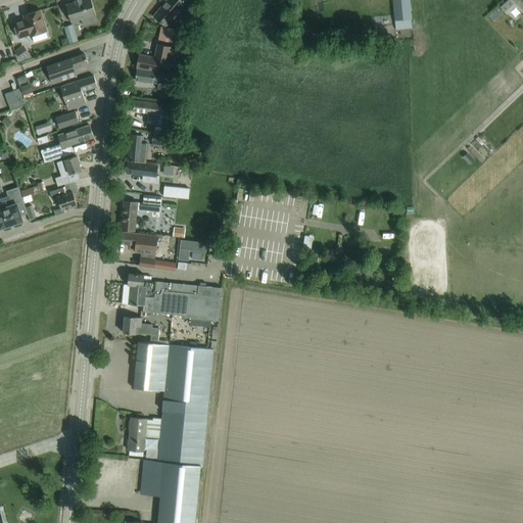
[(70,21),(81,19),(83,27),(97,22),(90,0),(74,0),(75,2),(65,4),(70,21)]
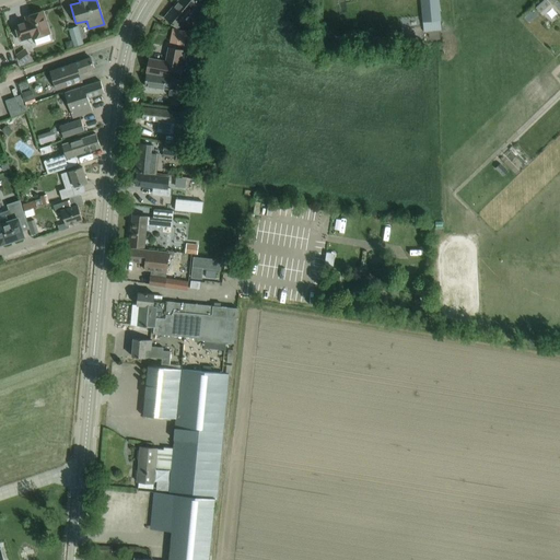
[(178,0),(164,18),(173,24),(177,28),(181,25),(178,23),(188,12),(189,13),(193,10),(199,2),(200,0),(178,0)]
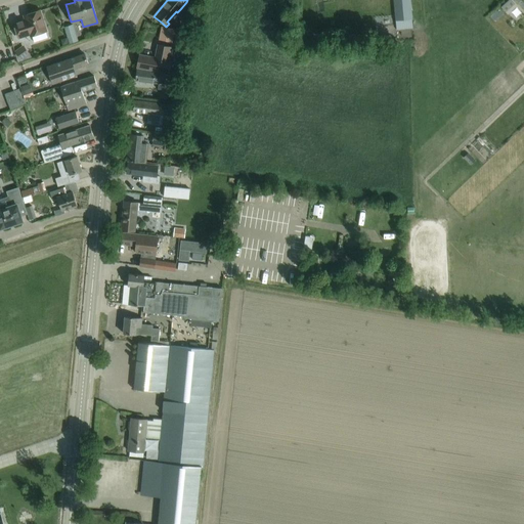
[(410,0),(393,0),(395,20),(412,19),(410,0)]
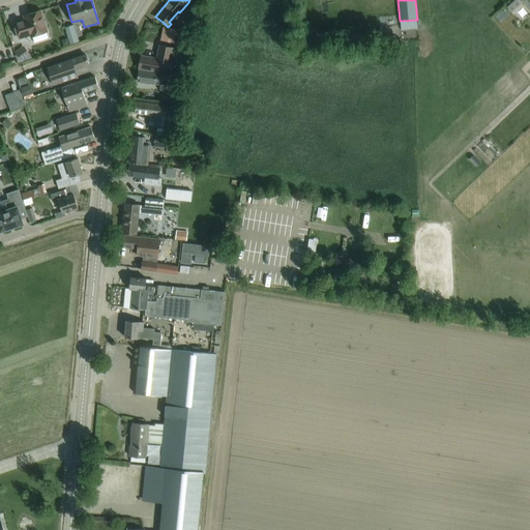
[(514,6),(505,13),(511,22),(514,19),(520,24),(525,19),(514,6)]
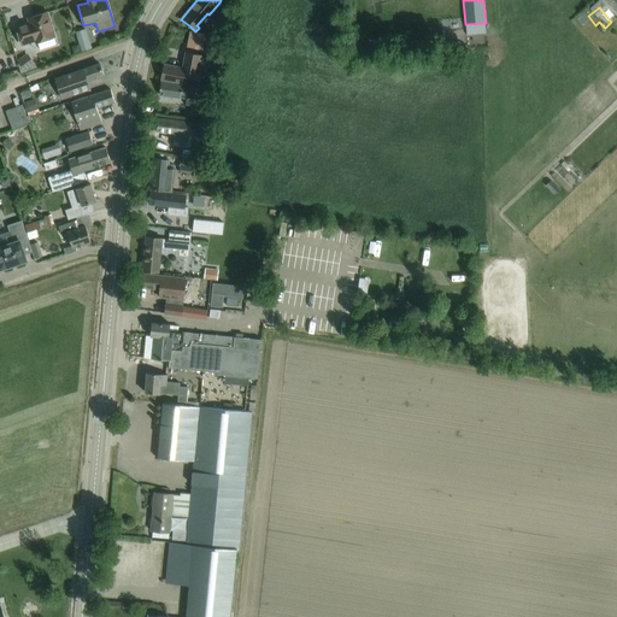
[(29,22),(16,27),(22,45),(35,40),(35,41),(53,36),(45,12),(28,17),(29,22)]
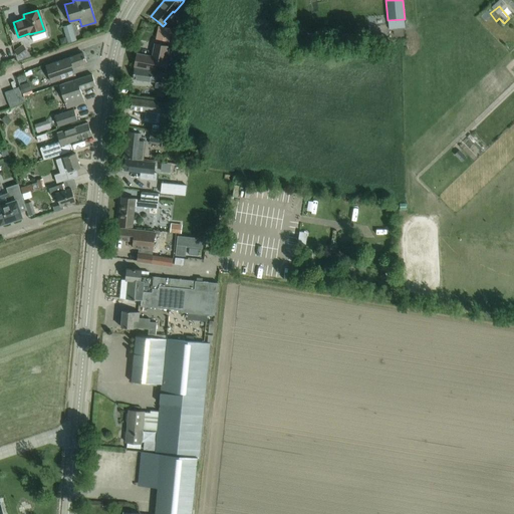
[(76,39),(71,24),(62,27),(67,42),(76,39)]
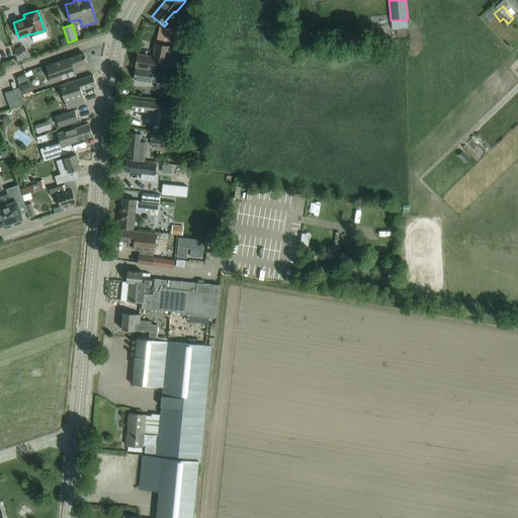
[(160,26),(158,36),(170,38),(172,28),(160,26)]
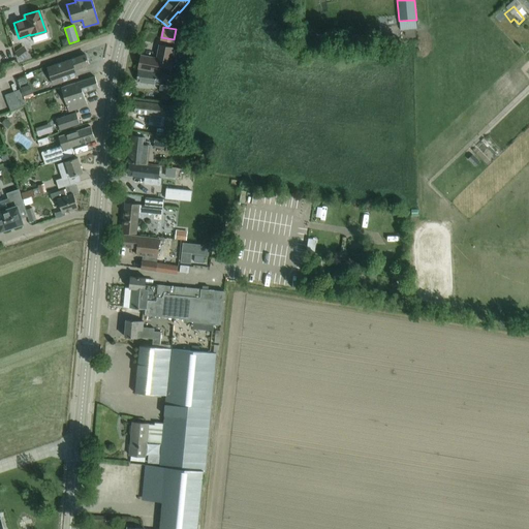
[(22,47),(14,52),(19,63),(32,58),(24,45),(22,47)]
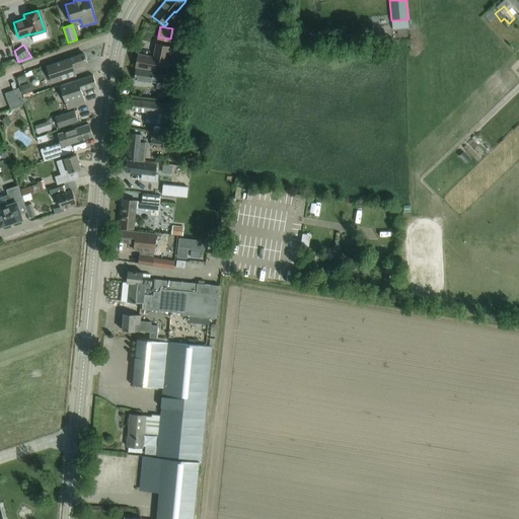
[(166,59),(169,47),(156,45),(154,58),(138,55),(136,67),(145,69),(146,68),(154,70),(155,69),(167,71),(169,60),(166,59)]
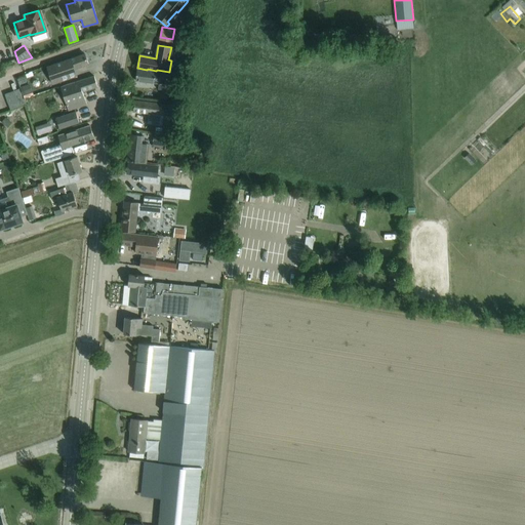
[(76,76),(76,75),(73,69),(87,64),(84,53),(46,67),(52,84),(76,76)]
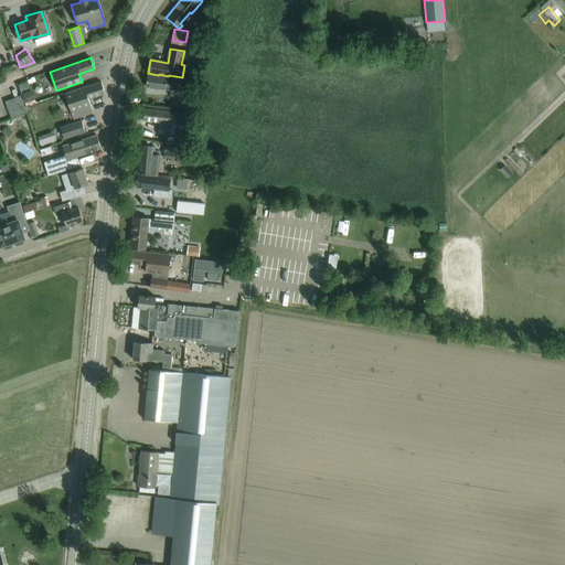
[(170,96),(184,97),(184,92),(178,91),(179,78),(147,75),(146,86),(159,88),(171,89),(170,96)]
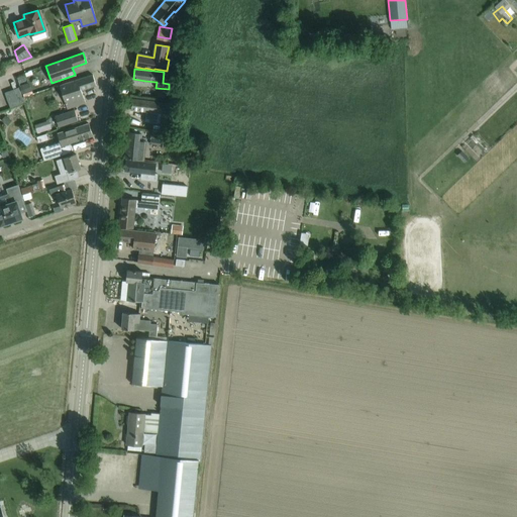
[(66,108),(75,105),(84,102),(80,90),(95,85),(92,75),(59,86),(66,108)]
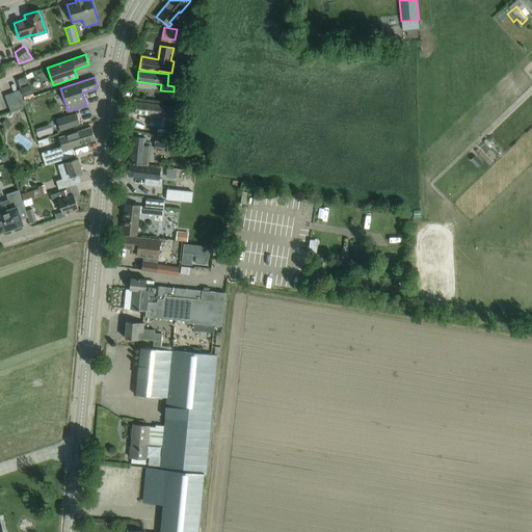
[(23,97),(32,92),(29,85),(20,88),(23,97)]
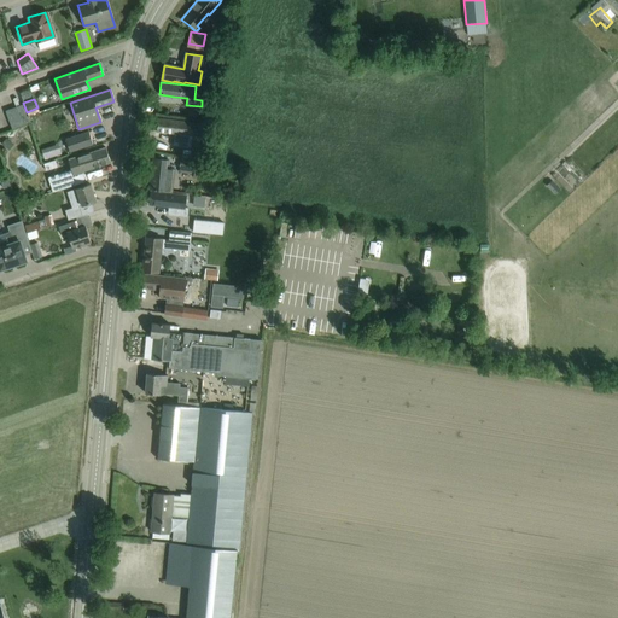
[(5,111),(12,129),(29,123),(22,105),(5,111)]
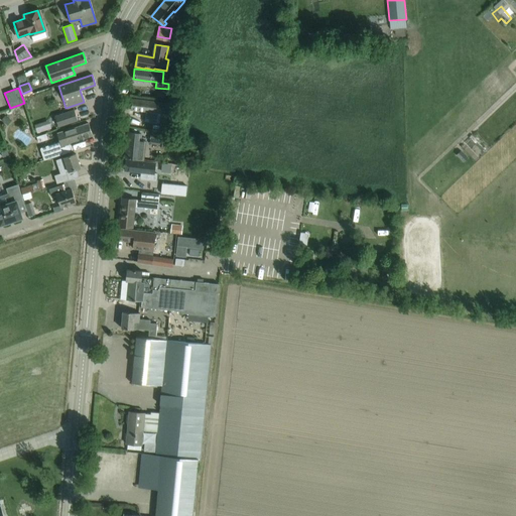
[(131,99),(130,110),(140,111),(146,111),(145,121),(160,123),(160,120),(161,102),(141,100),(131,99)]
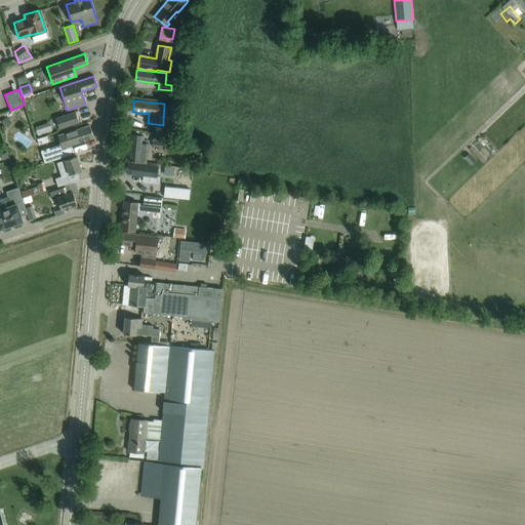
[(75,112),(55,118),(58,128),(78,122),(75,112)]
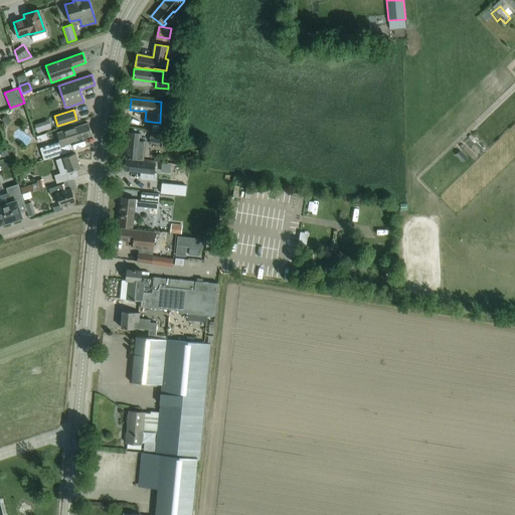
[(75,114),(78,125),(86,124),(82,113),(75,114)]
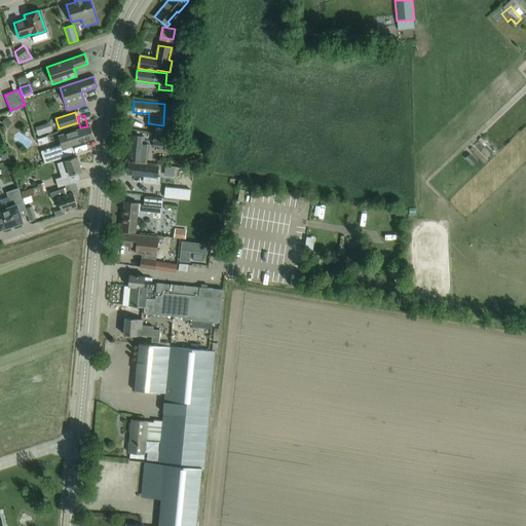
[(89,125),(79,129),(60,137),(62,144),(41,151),(45,163),(73,154),(70,146),(94,138),(89,125)]
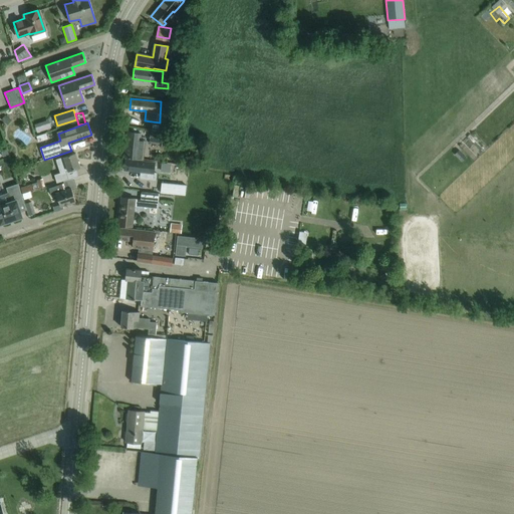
[(150,142),(162,143),(163,133),(151,132),(150,142)]
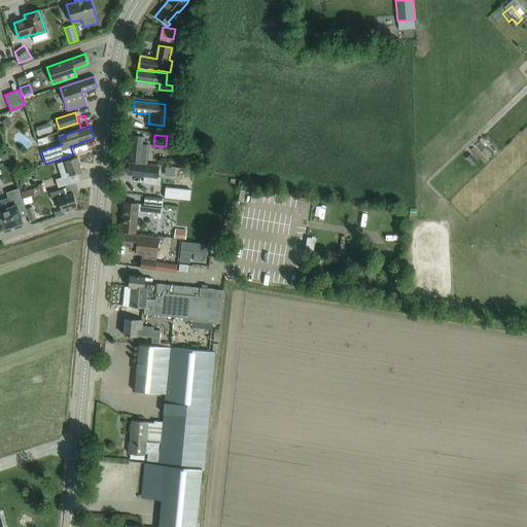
[(47,136),(37,140),(39,145),(48,142),(47,136)]
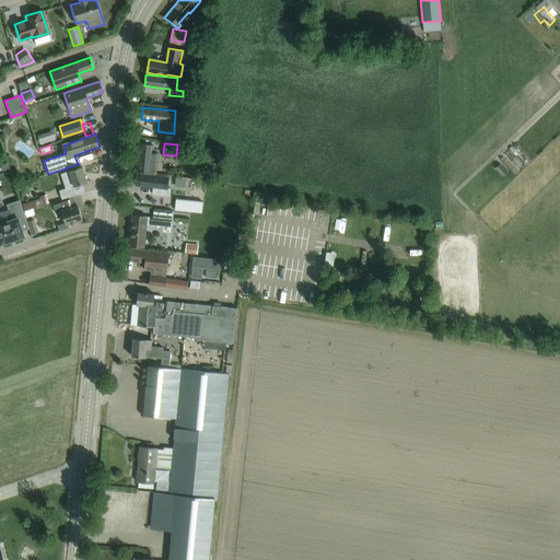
[(136,172),(147,173),(155,173),(158,153),(154,153),(155,146),(139,144),(136,172)]
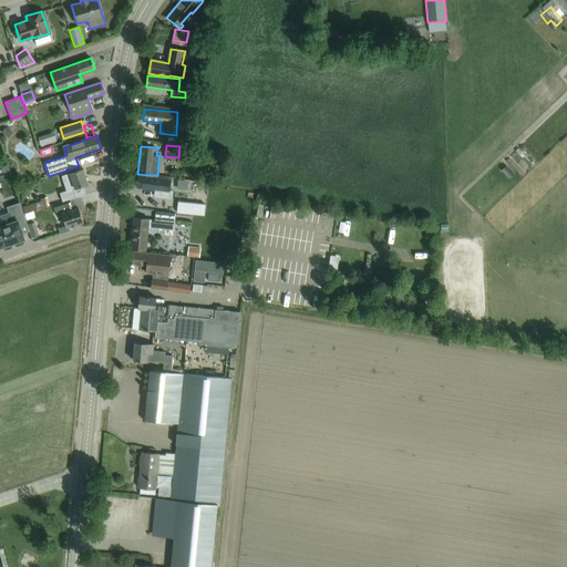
[(60,193),(62,202),(74,197),(72,189),(86,184),(81,168),(61,176),(65,191),(60,193)]
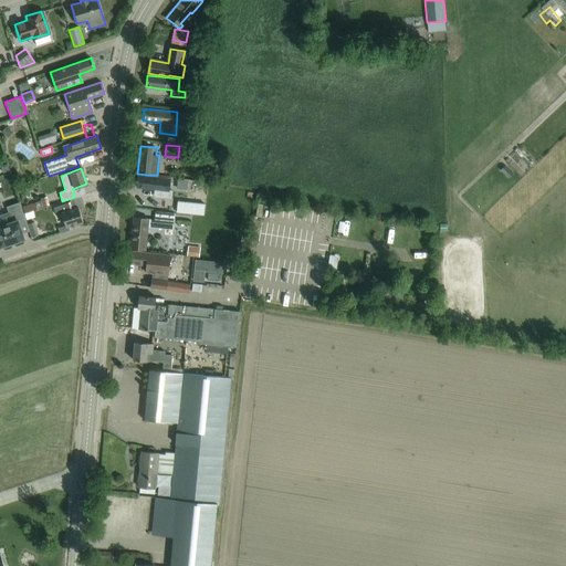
[(136,187),(146,188),(157,189),(156,196),(168,197),(170,179),(137,176),(136,187)]
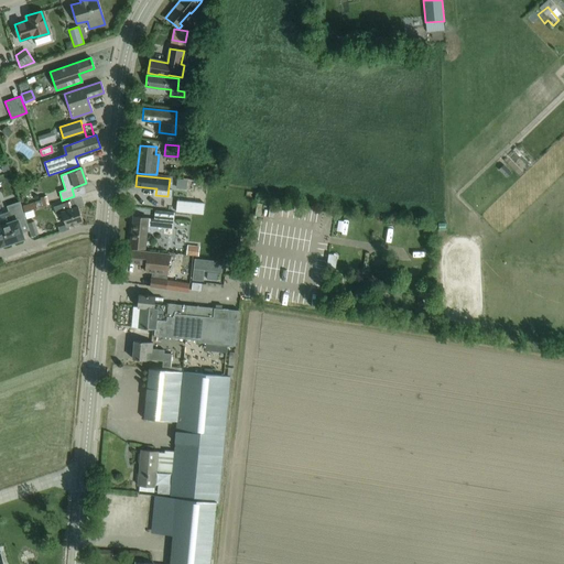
[(20,195),(23,201),(31,196),(26,191),(20,195)]
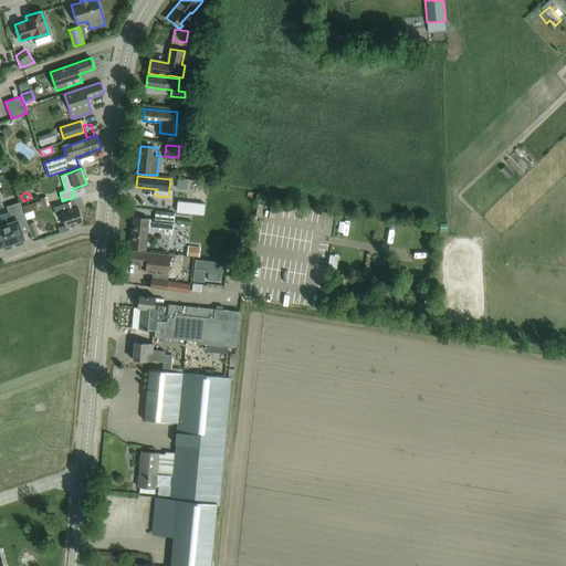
[(40,198),(41,201),(38,202),(40,208),(42,207),(49,206),(46,196),(40,198)]
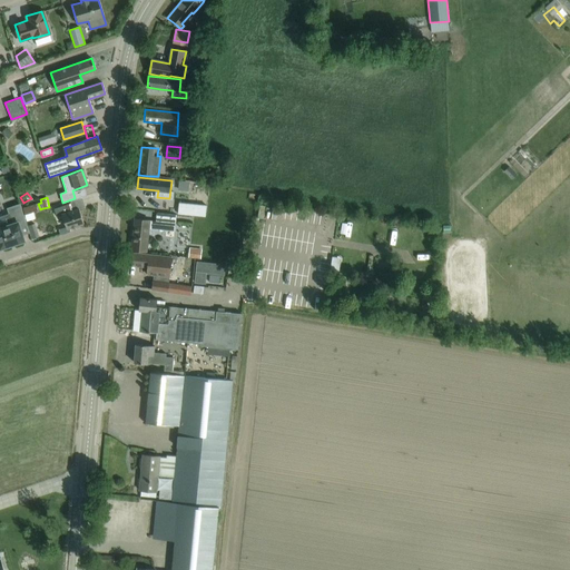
[(53,208),(56,216),(61,214),(67,228),(84,223),(78,208),(74,209),(71,204),(74,203),(74,202),(53,208)]
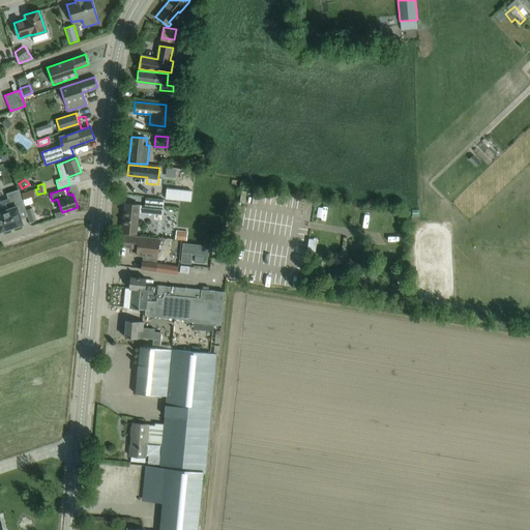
[(11,207),(0,210),(0,230),(0,231),(22,223),(17,207),(23,205),(19,189),(6,194),(11,207)]
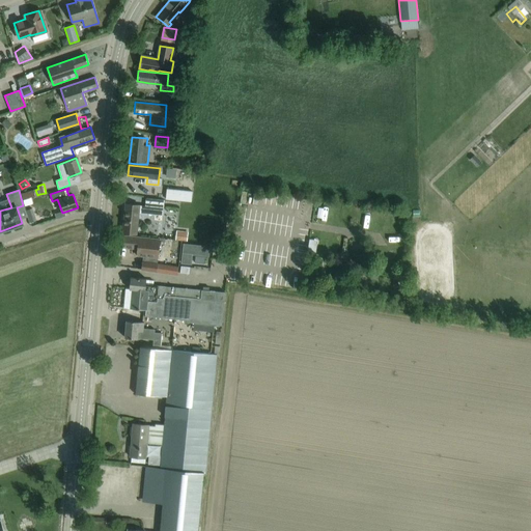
[(23,199),(34,196),(37,195),(35,190),(33,190),(21,194),(23,199)]
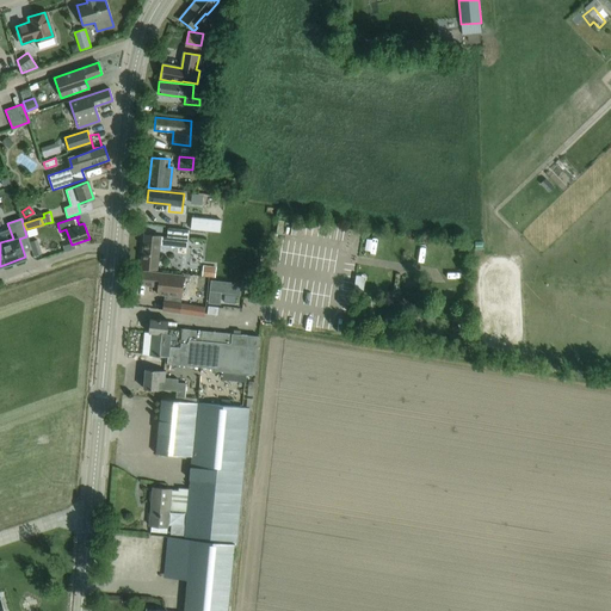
[(141,267),(152,269),(159,270),(161,246),(187,248),(189,230),(167,228),(167,238),(143,235),(141,267)]
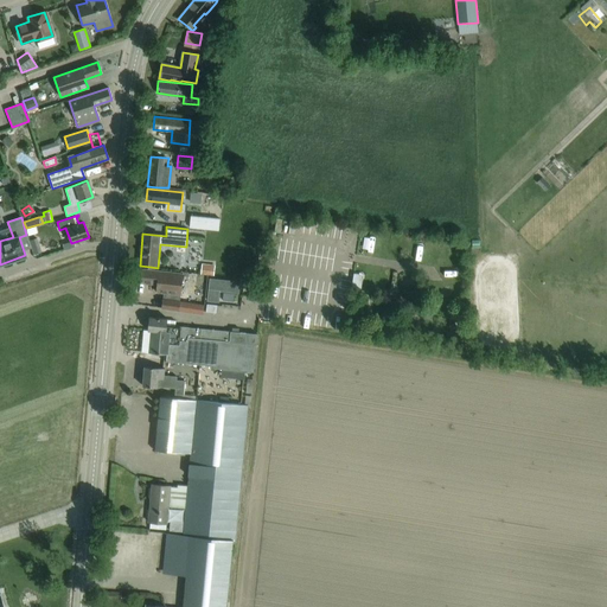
[(273,237),(286,238),(287,229),(274,228),(273,237)]
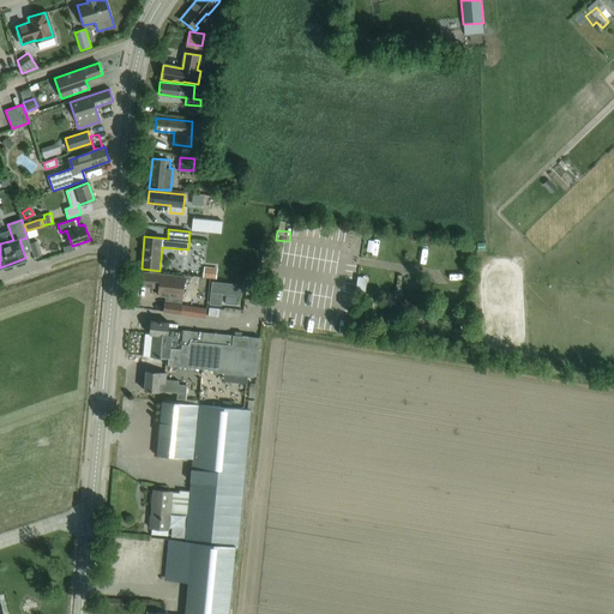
[(41,254),(37,241),(30,244),(35,257),(41,254)]
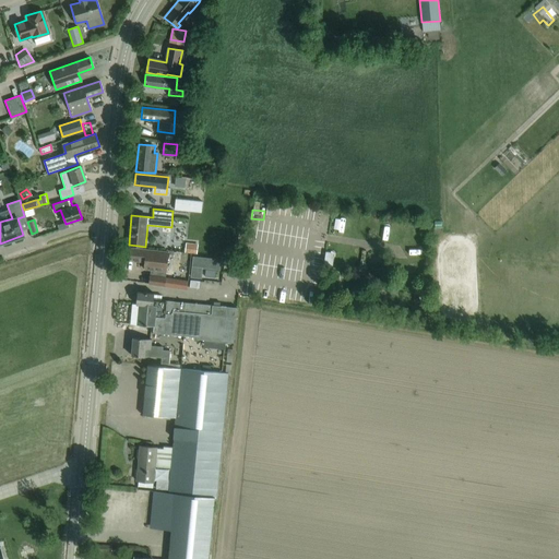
[(197,254),(198,245),(186,244),(185,253),(197,254)]
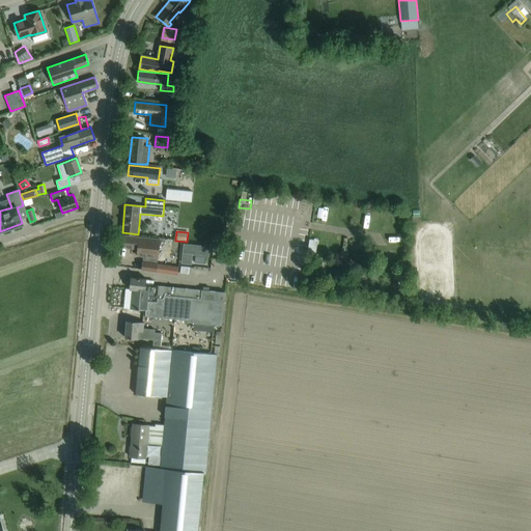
[(121,247),(131,248),(138,249),(137,256),(142,256),(141,270),(158,272),(161,240),(122,235),(121,247)]
